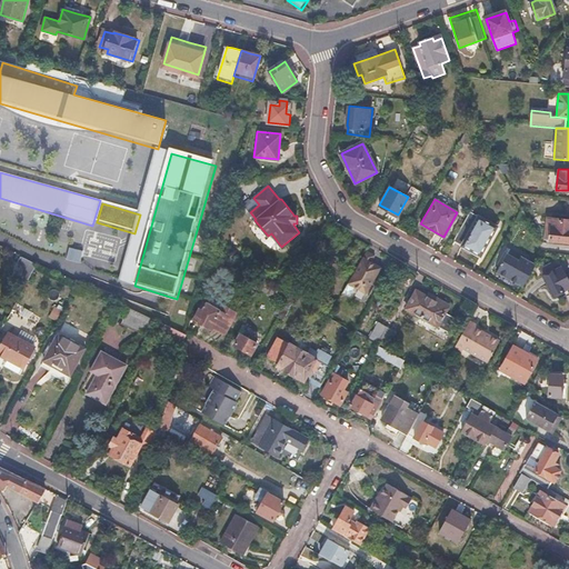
[(495,228),(469,212),(452,241),(477,257),(495,228)]
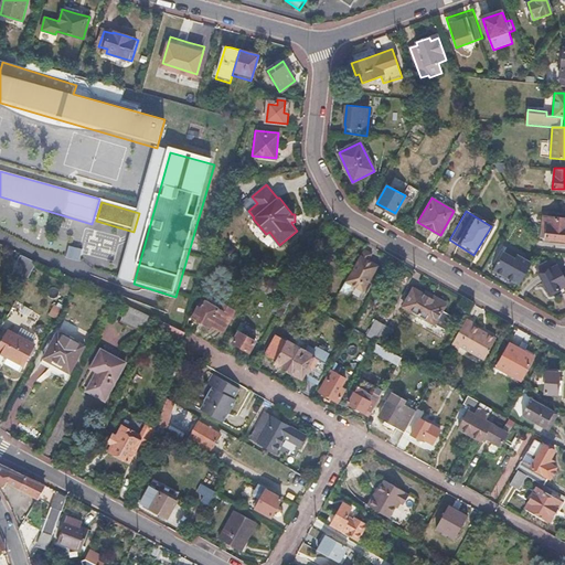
[(564,223),(564,219),(542,217),(541,237),(564,240),(564,228),(564,223)]
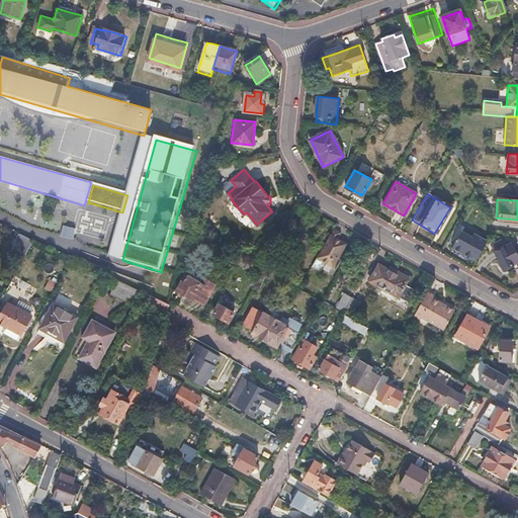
[(204,235),(192,229),(190,237),(200,242),(204,235)]
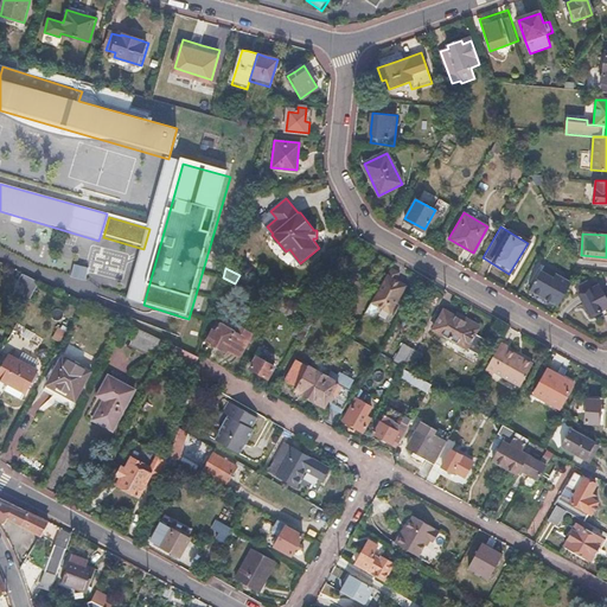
[(381,310),(389,314),(407,286),(395,280),(398,273),(390,268),(370,304),(381,310)]
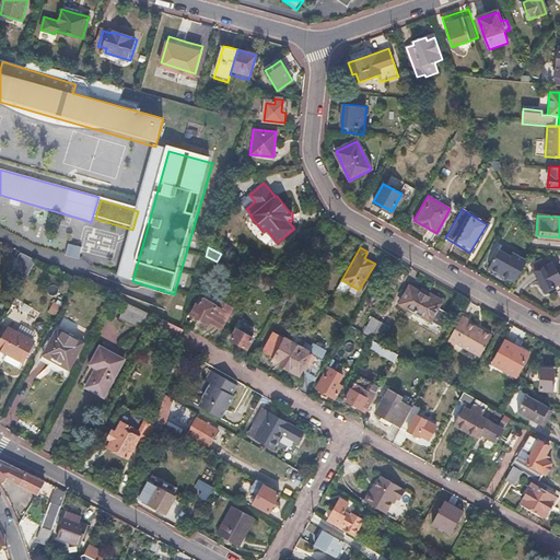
[(514,282),(526,261),(512,253),(510,256),(498,249),(487,267),(514,282)]
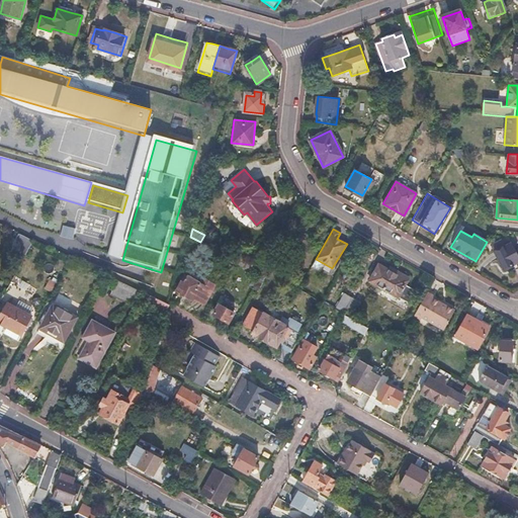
[(19,234),(16,241),(29,249),(34,241),(19,234)]
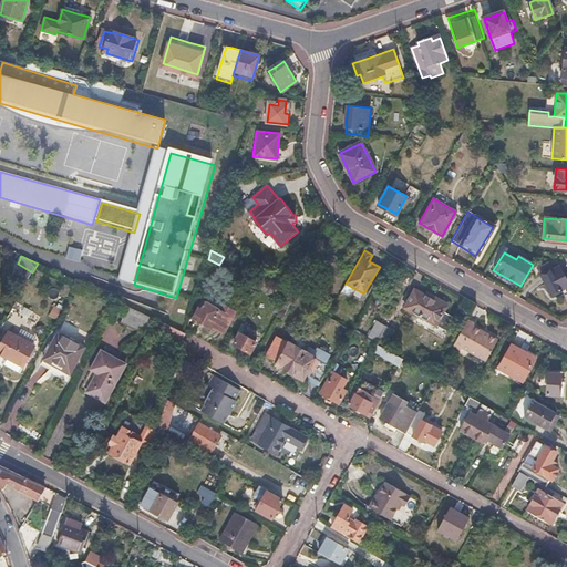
[(557,265),(539,275),(550,295),(566,286),(566,284),(563,275),(557,265)]
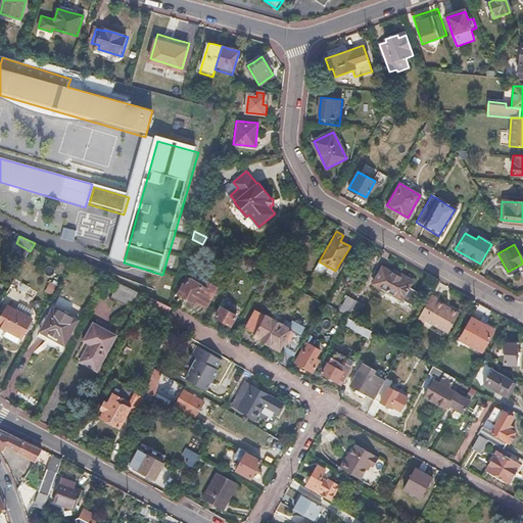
[(252,263),(244,258),(240,267),(248,271),(252,263)]
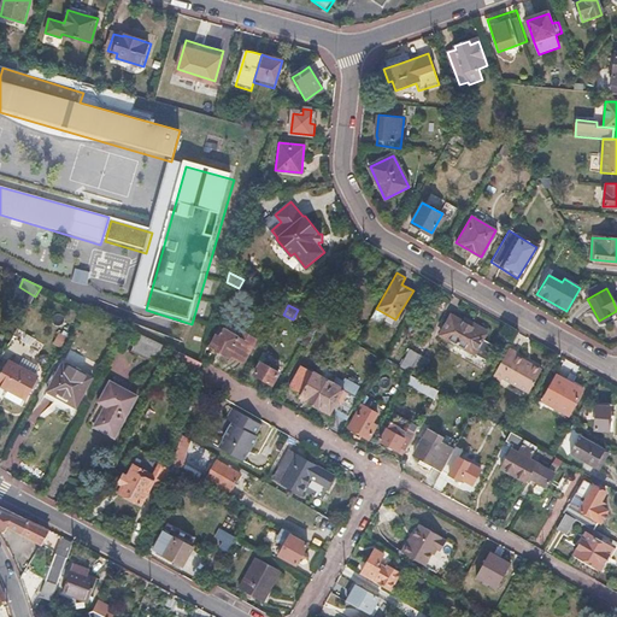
[(387,315),(376,309),(370,318),(372,321),(385,317),(387,315)]
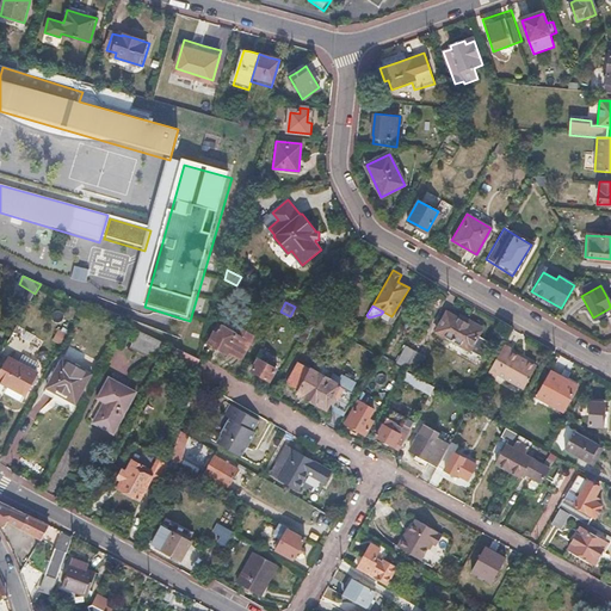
[(468,326),(446,314),(436,332),(469,351),(477,335),(482,328),(470,322),(468,326)]
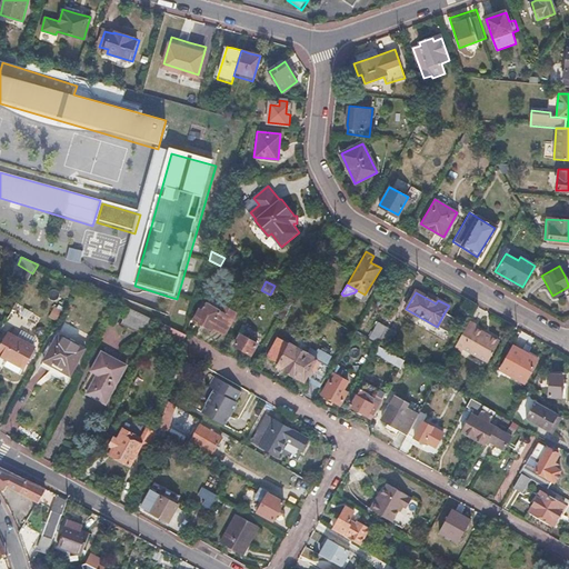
[(296,298),(290,295),(283,307),(288,309),(296,298)]
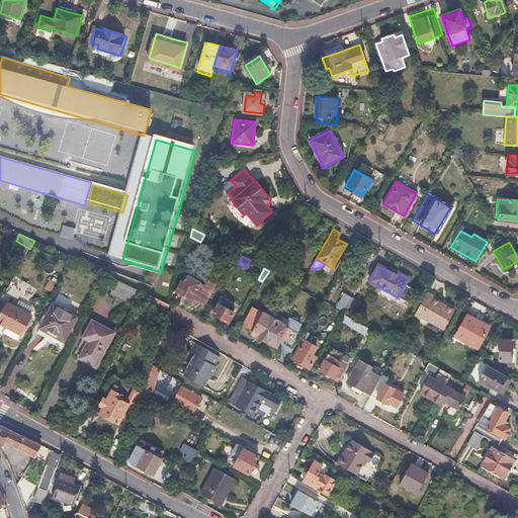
[(187,278),(185,277),(177,292),(192,300),(194,298),(199,301),(204,305),(205,303),(213,307),(217,300),(221,293),(212,288),(213,285),(202,279),(199,284),(187,278)]
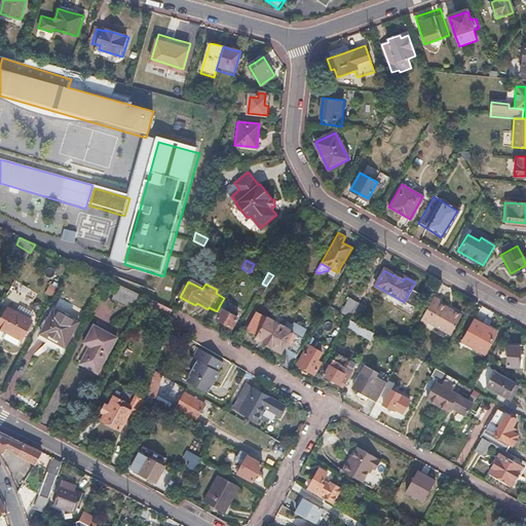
[(140,294),(119,285),(112,299),(133,308),(140,294)]
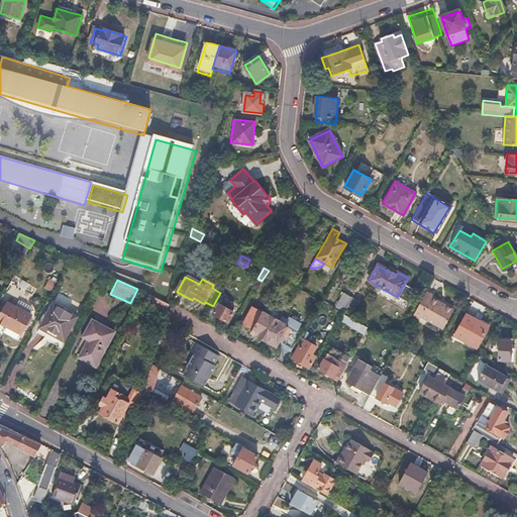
[(415,290),(404,284),(397,297),(408,303),(415,290)]
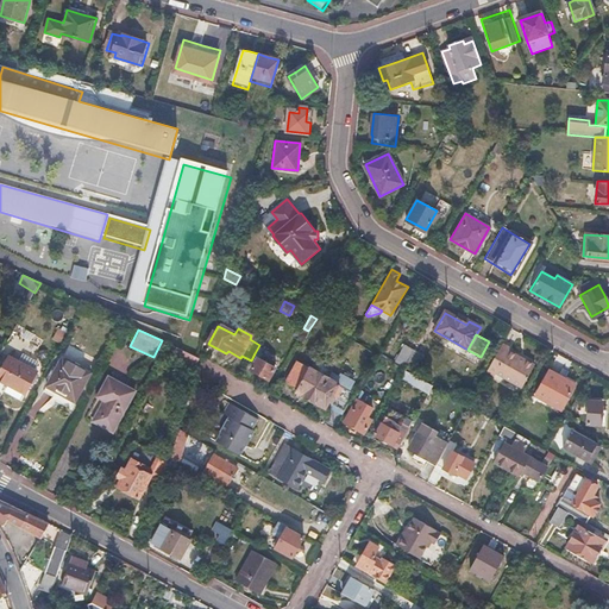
[(510,347),(502,343),(487,371),(495,376),(496,372),(522,387),(534,364),(509,350),(510,347)]
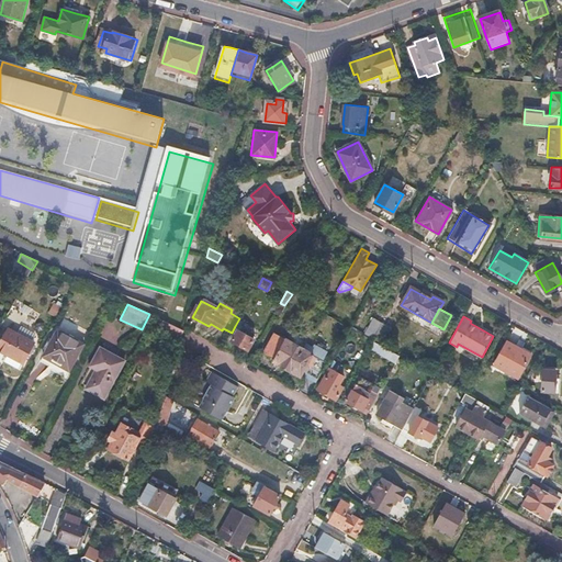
[(384,324),(373,318),(363,336),(373,341),(374,343),(384,324)]
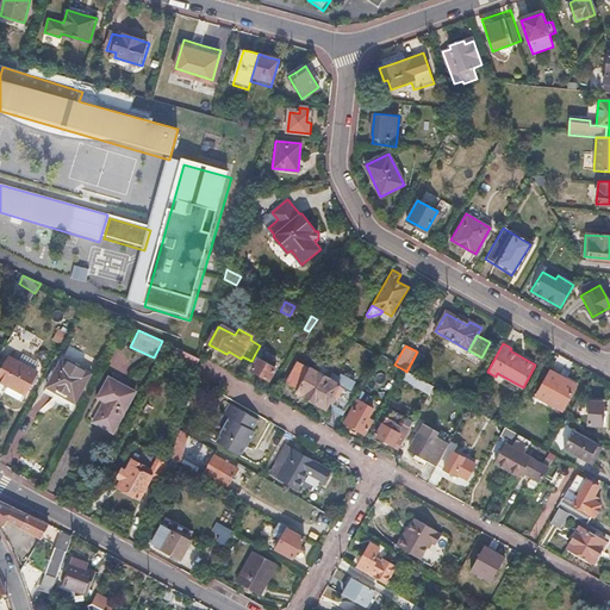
[(200,360),(178,349),(174,358),(195,368),(200,360)]
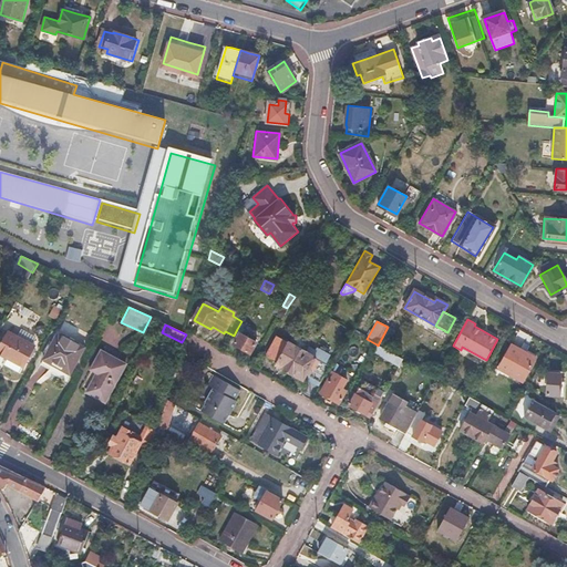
[(394,330),(388,327),(378,346),(379,346),(384,349),(394,330)]
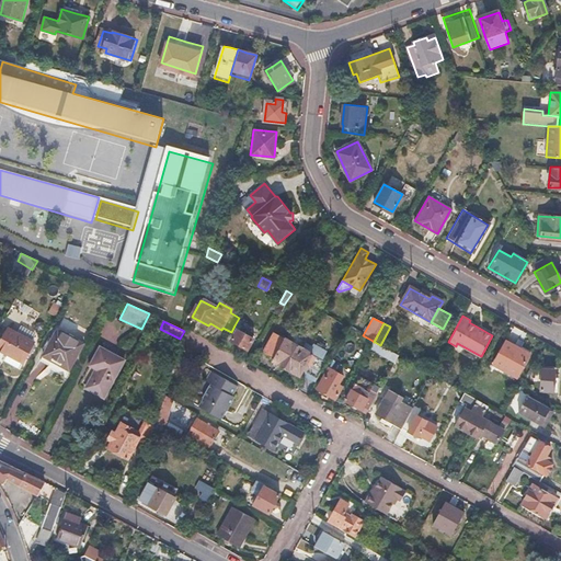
[(7,328),(0,340),(0,351),(10,356),(24,364),(35,343),(7,328)]
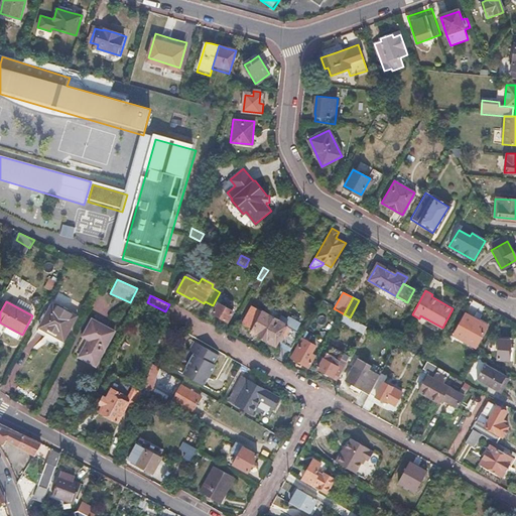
[(221,304),(220,304),(214,314),(221,318),(228,321),(235,308),(223,301),(221,304)]
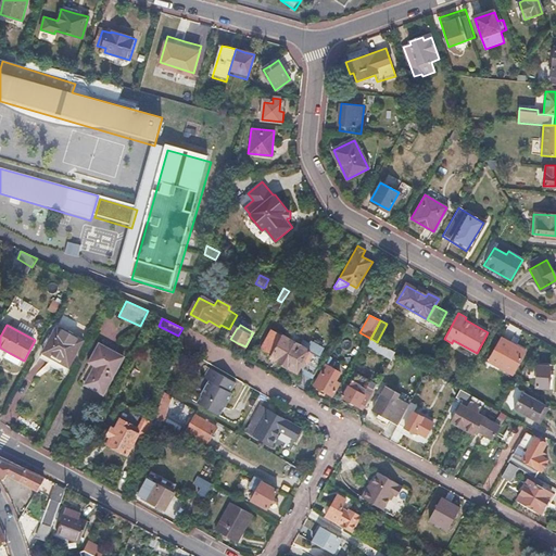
[(81,340),(55,326),(41,352),(54,359),(67,366),(81,340)]
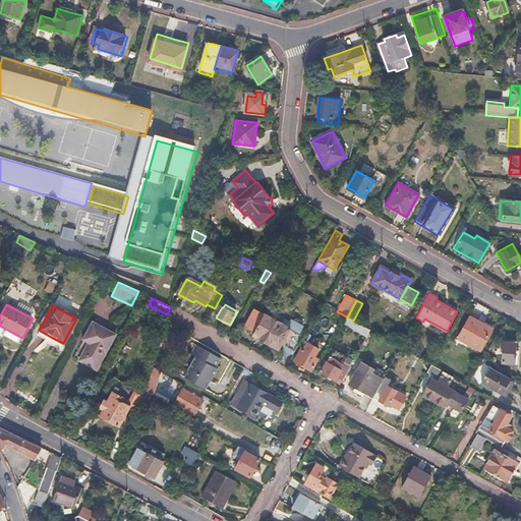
[(247,321),(250,323),(247,328),(250,331),(254,333),(253,335),(270,344),(288,311),(281,306),(276,316),(271,314),(269,317),(253,308),(247,321)]
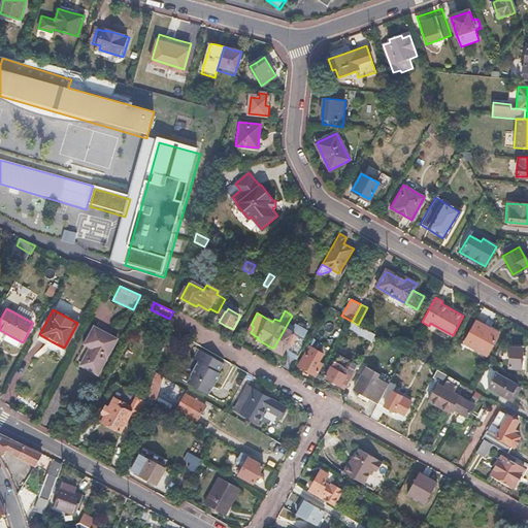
[(298,320),(292,316),(273,349),(277,351),(283,353),(290,340),(292,342),(296,336),(301,339),(302,338),(307,330),(296,324),(298,320)]
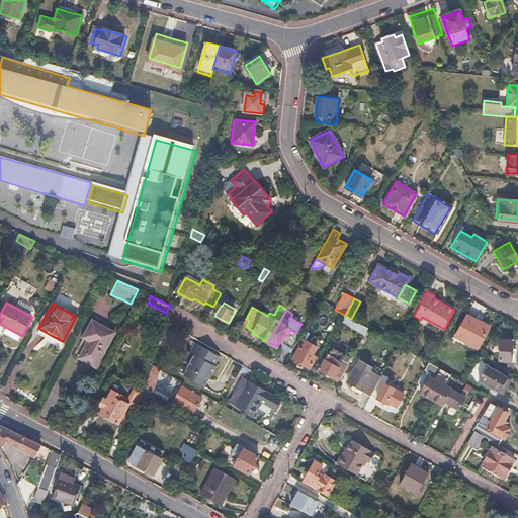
[(467,315),(465,317),(479,324),(480,322),(467,315)]
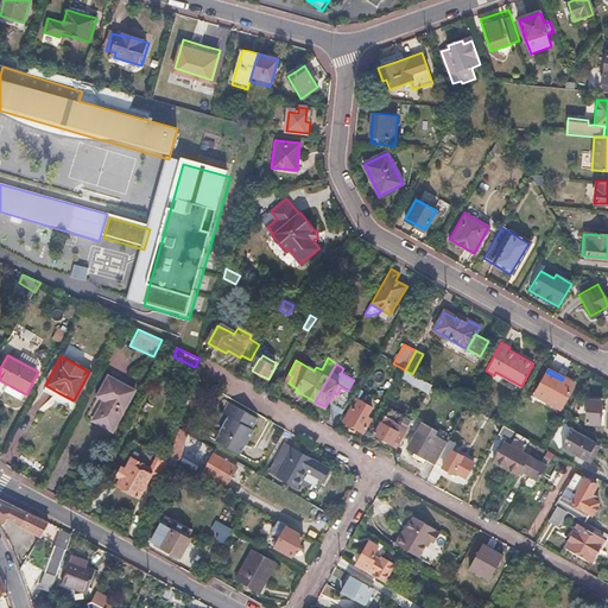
[(431,385),(412,374),(406,371),(403,379),(428,392),(431,385)]
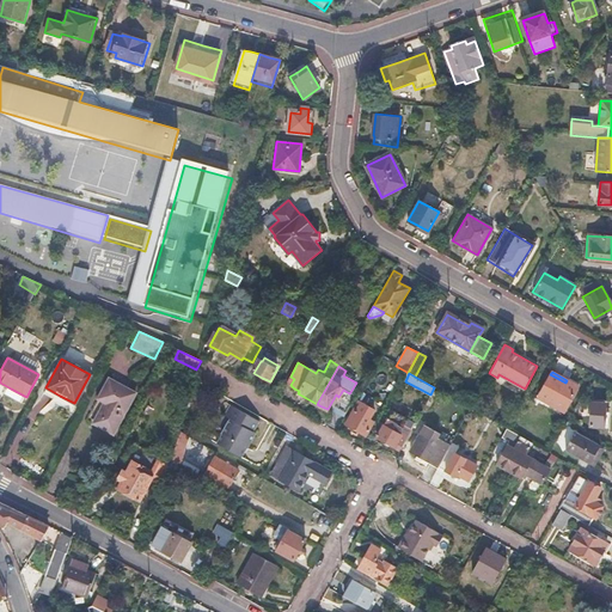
[(564,410),(577,386),(567,380),(565,383),(550,374),(538,398),(552,407),(554,404),(564,410)]
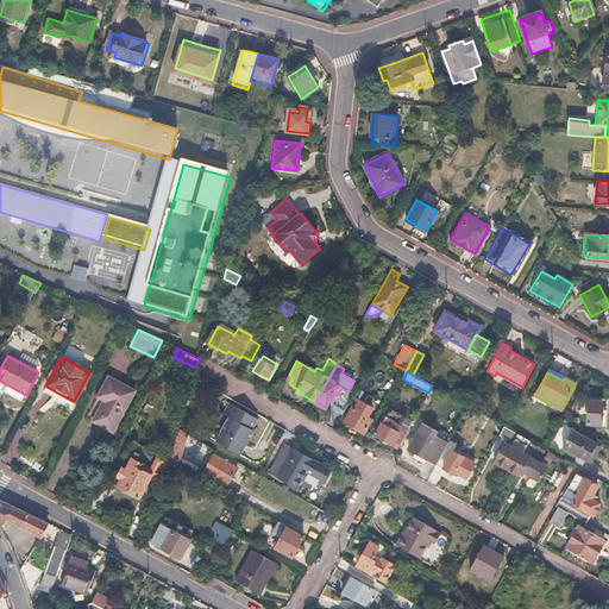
[(99,397),(105,400),(93,421),(102,427),(113,433),(136,393),(110,378),(99,397)]
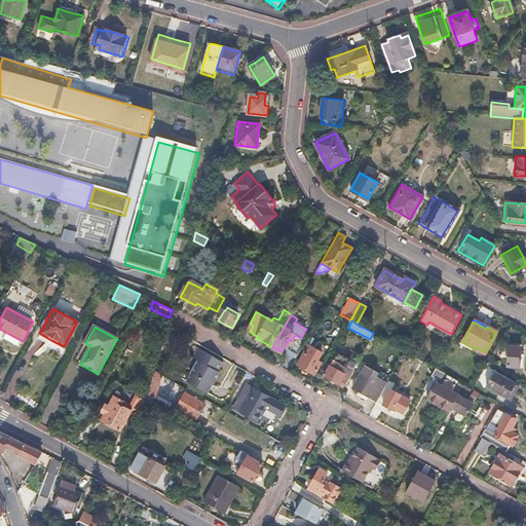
[(295,335),(291,341),(286,351),(296,358),(300,350),(306,340),(301,337),(300,338),(295,335)]
